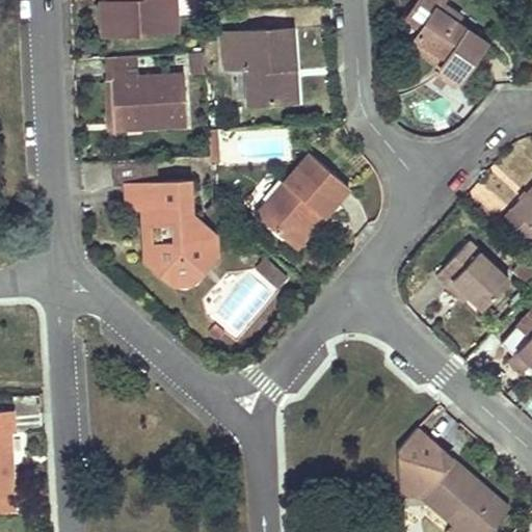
[(100,0),(101,18),(103,36),(178,30),(175,0),(100,0)]
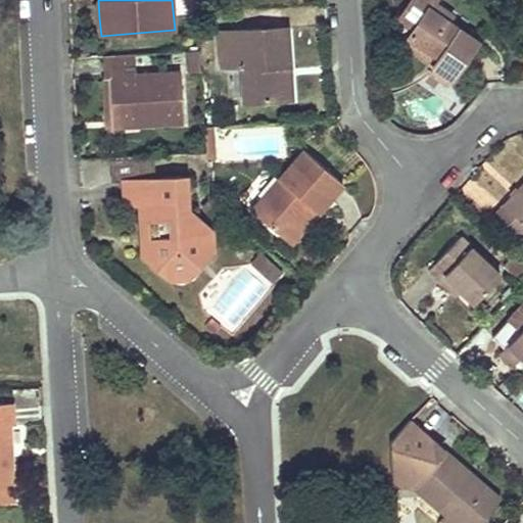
[(449,14),(432,2),(433,0),(410,0),(398,17),(412,28),(408,33),(403,39),(423,53),(426,49),(436,56),(430,65),(448,78),(474,41),(445,20),(449,14)]
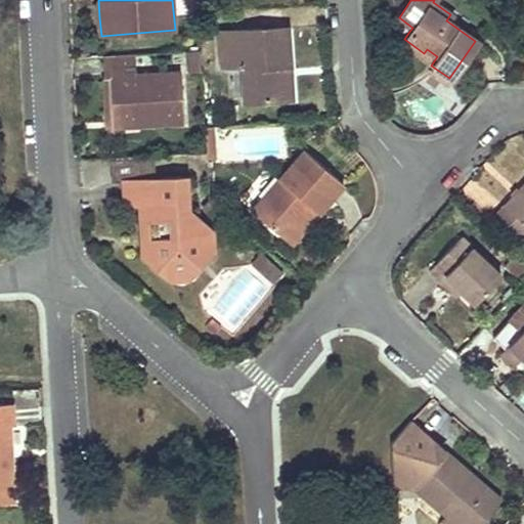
[(408,33),(412,28),(399,17),(387,34),(431,66),(437,56),(427,49),(424,53),(404,39),(408,33)]
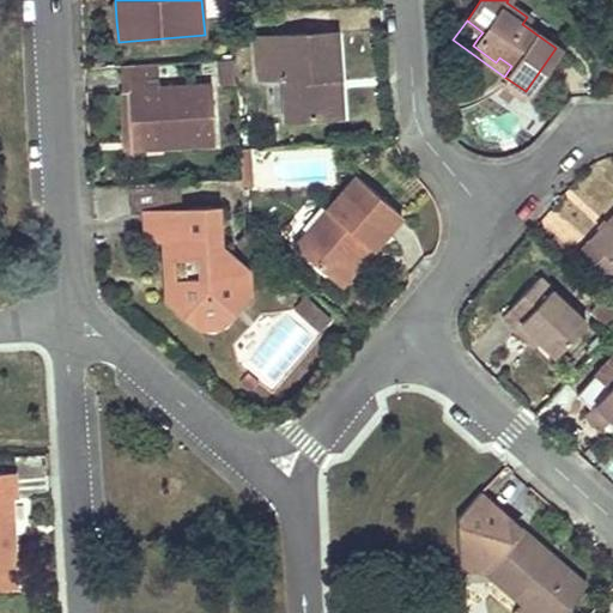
[(331,117),(329,97),(328,78),(340,77),(337,31),(258,37),(260,77),(284,76),(287,120),(331,117)]
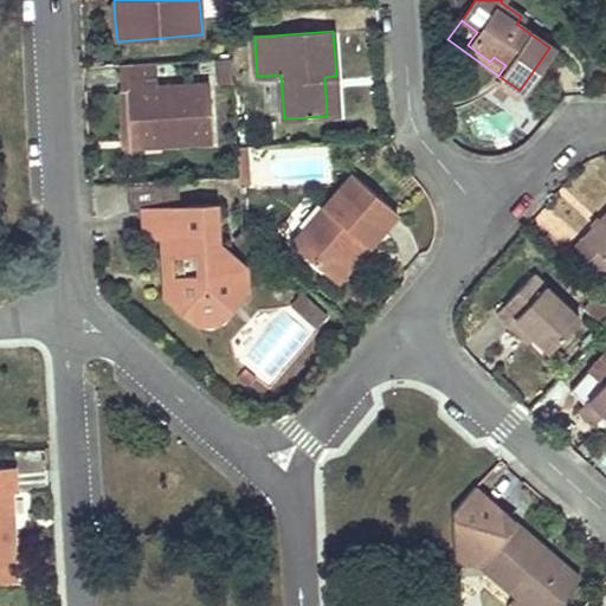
[(214,58),(216,84),(233,83),(232,57),(214,58)]
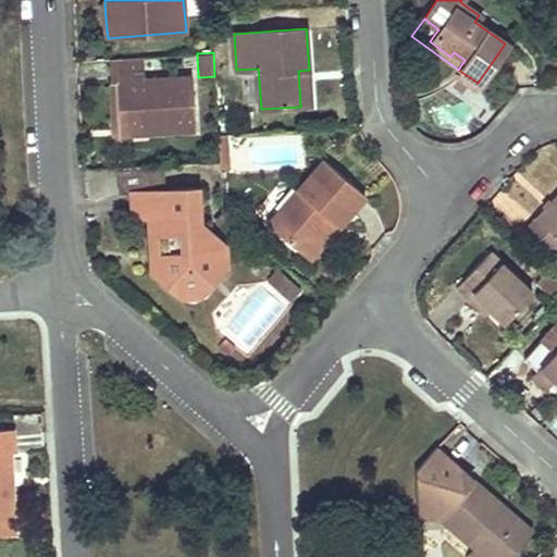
[(144,57),(110,59),(112,81),(116,82),(120,130),(148,127),(149,133),(196,131),(193,76),(145,78),(144,57)]
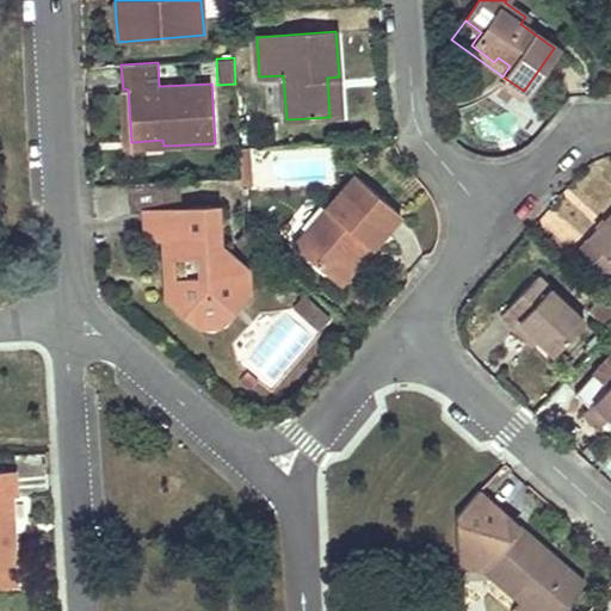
[(339,76),(327,78),(328,97),(329,117),(341,117),(339,76)]
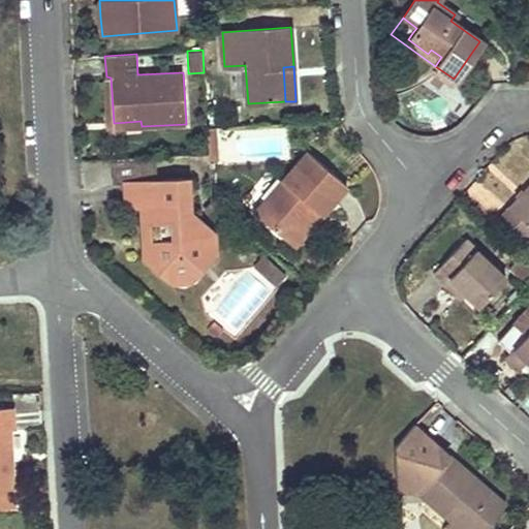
[(110,128),(142,126),(141,121),(114,123),(111,78),(106,76),(110,128)]
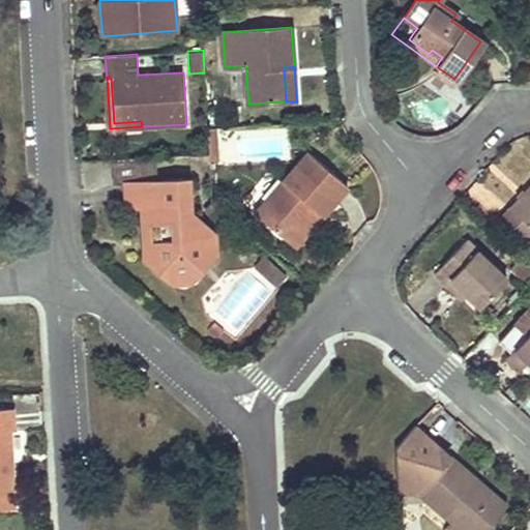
[(439,104),(420,98),(417,113),(436,117),(439,104)]
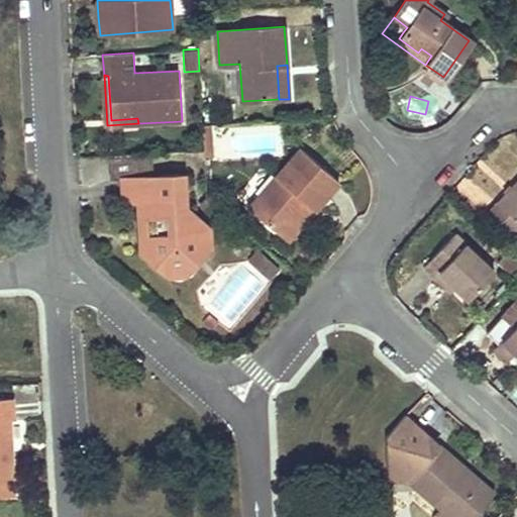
[(210,137),(209,124),(202,124),(202,138),(210,137)]
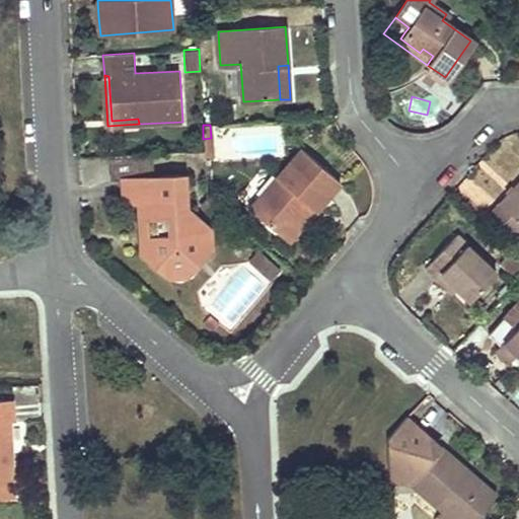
[(212,157),(211,138),(203,139),(204,151),(204,157),(212,157)]
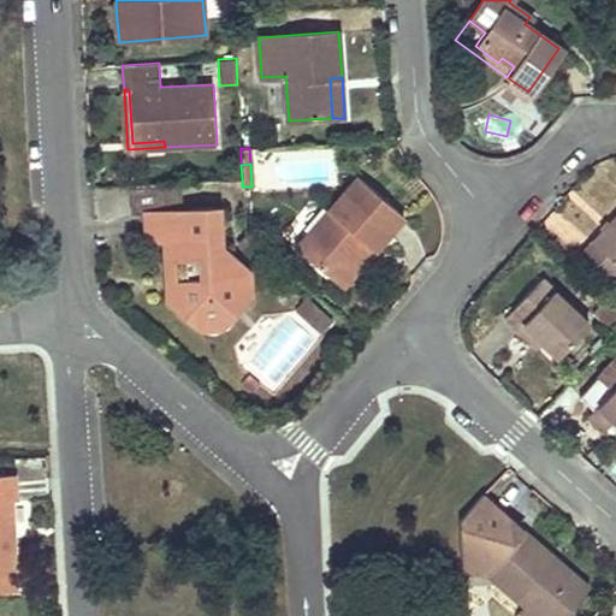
[(357,177),(296,249),(342,288),(344,289),(375,253),(373,250),(403,217),(357,177)]
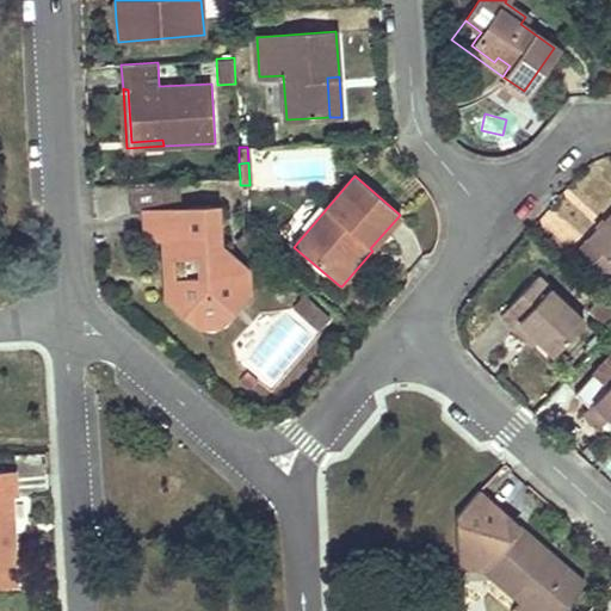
[(148,189),(149,208),(181,207),(180,187),(148,189)]
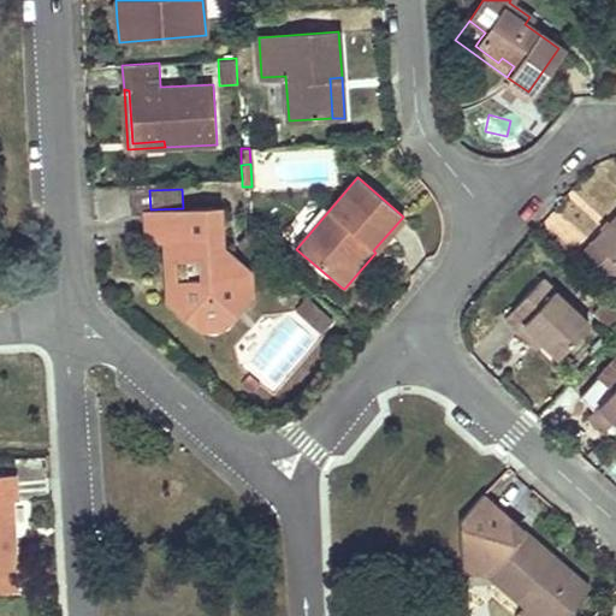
[(200,325),(225,325),(234,315),(230,255),(223,255),(220,209),(163,212),(164,238),(179,238),(182,279),(191,279),(194,320),(200,325)]
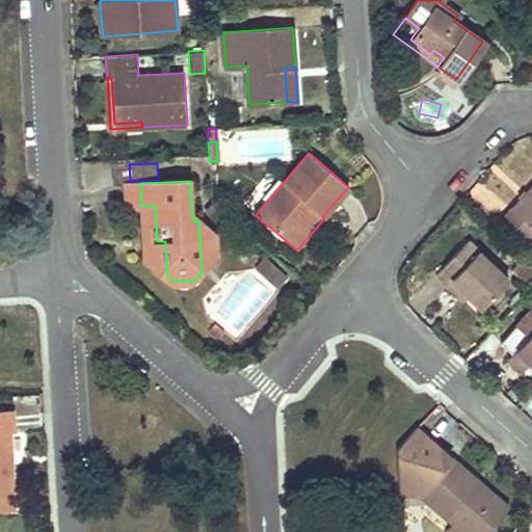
[(141,206),(140,183),(126,184),(127,207),(141,206)]
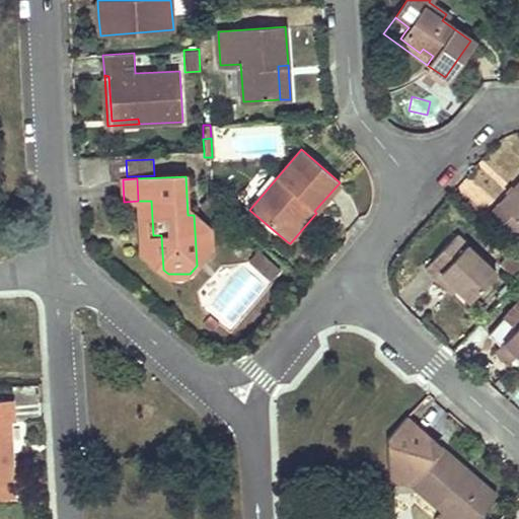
[(518,226),(518,182),(491,214),(512,234),(518,226)]
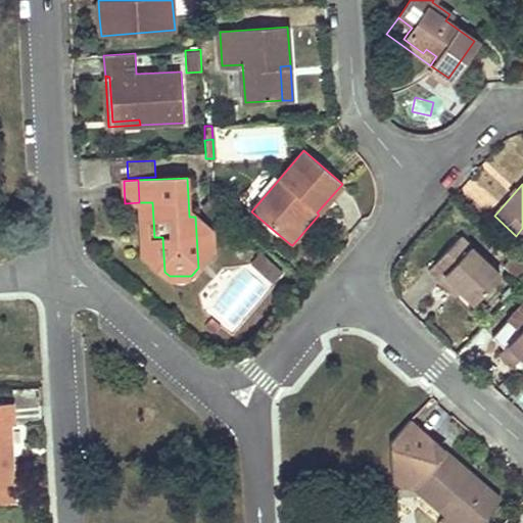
[(152,202),(139,202),(142,254),(164,272),(162,237),(154,237),(152,202)]
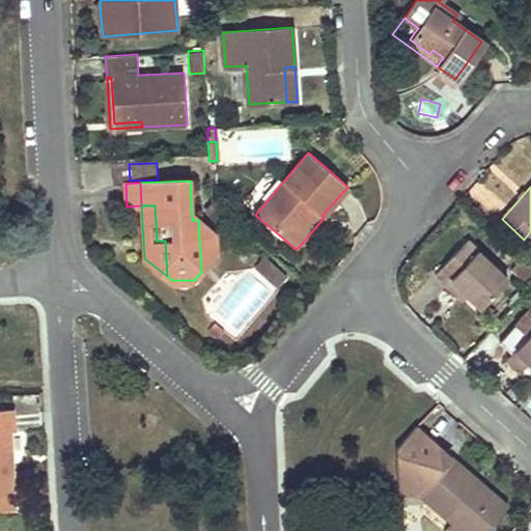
[(217,254),(216,234),(198,220),(201,272),(217,254)]
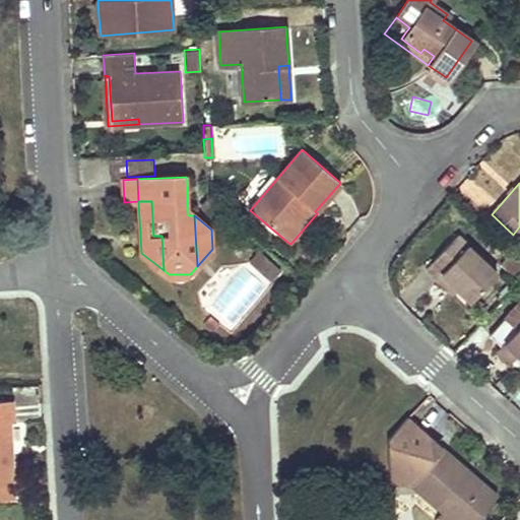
[(443,274),(451,281),(459,289),(471,301),(497,274),(457,237),(426,270),(437,280),(443,274)]
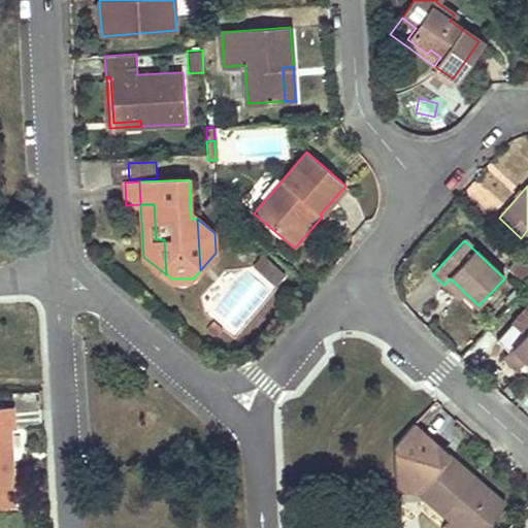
[(206,309),(236,334),(288,274),(257,249),(206,309)]
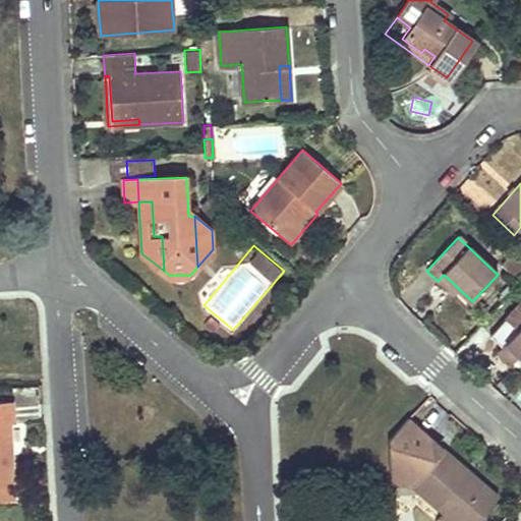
[(510,259),(520,270),(520,257),(516,253),(510,259)]
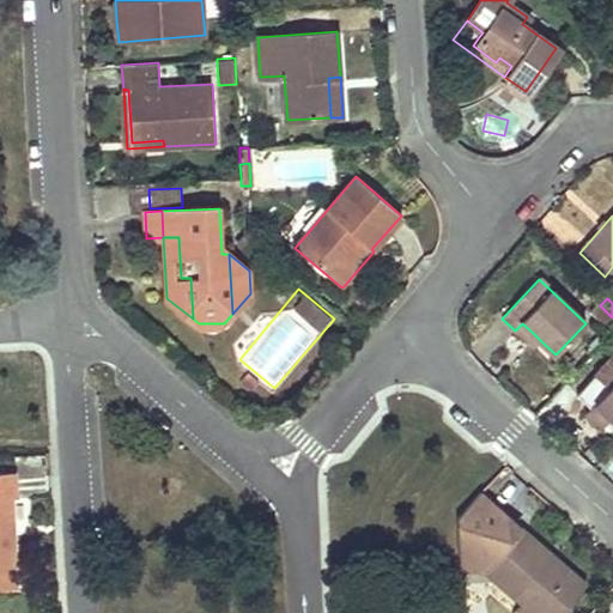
[(612,331),(612,317),(600,305),(593,313),(602,322),(612,332),(612,331)]
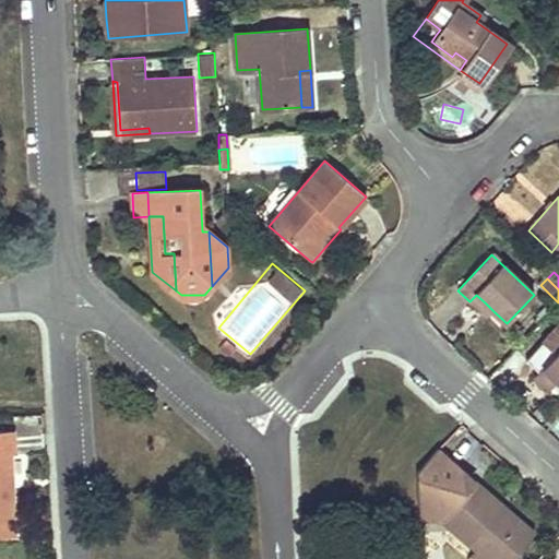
[(485,302),(476,295),(470,301),(487,319),(494,311),(485,302)]
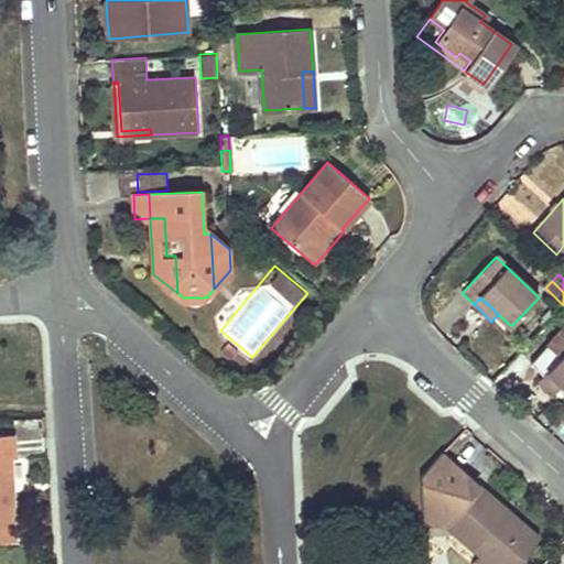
[(563,327),(531,364),(543,375),(539,379),(554,393),(563,384),(563,386),(563,327)]
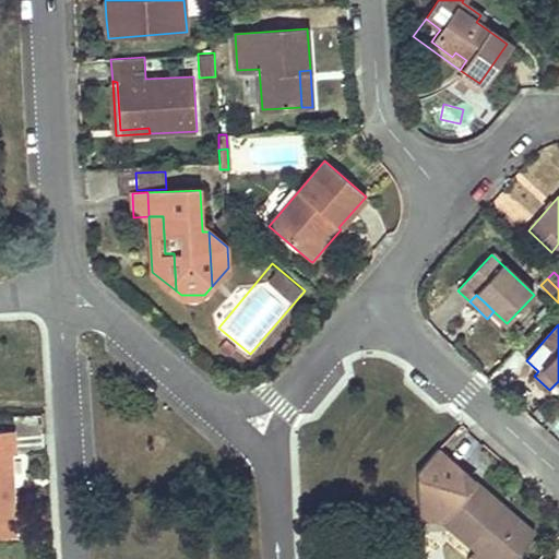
[(221,348),(228,356),(235,349),(226,342),(221,348)]
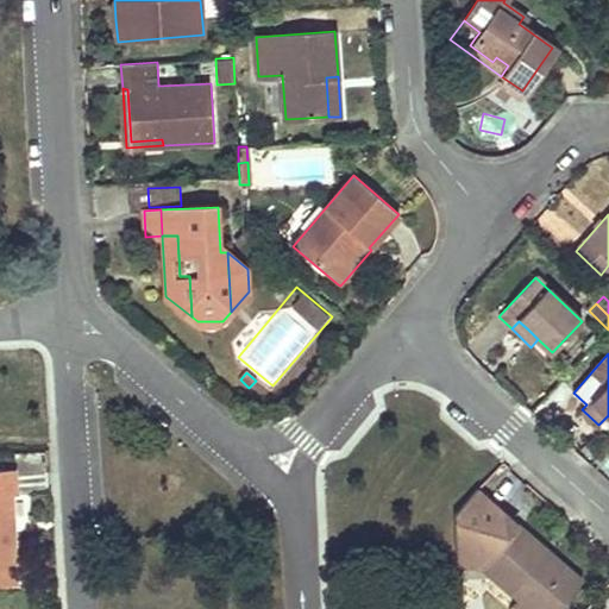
[(13,470),(1,471),(0,470),(0,584),(14,584),(10,494),(14,494),(13,470)]
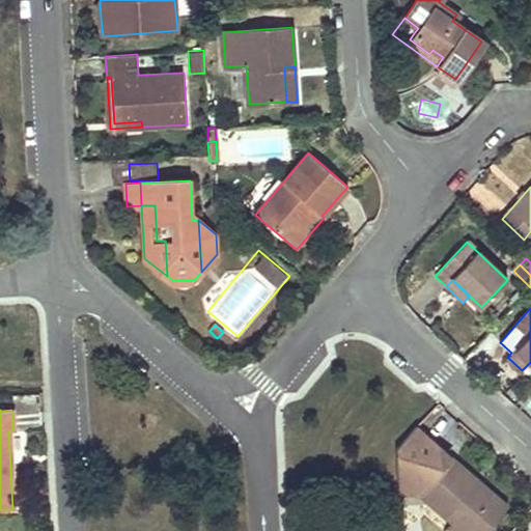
[(398,487),(406,487),(413,487),(453,523),(453,524),(458,518),(473,530),(485,530),(506,507),(415,428),(395,450),(398,487)]
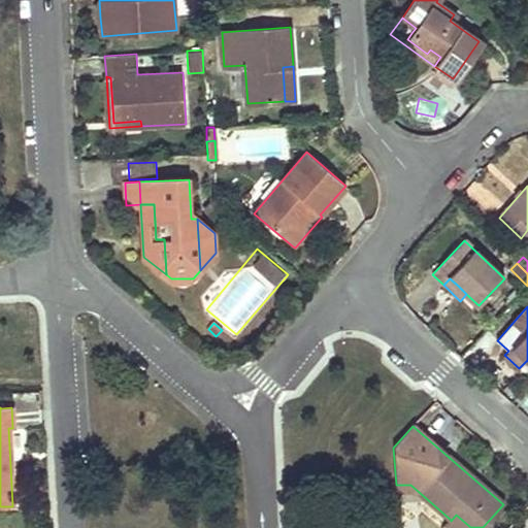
[(451,521),(451,520),(446,526),(448,527),(470,527),(456,515),(451,521)]
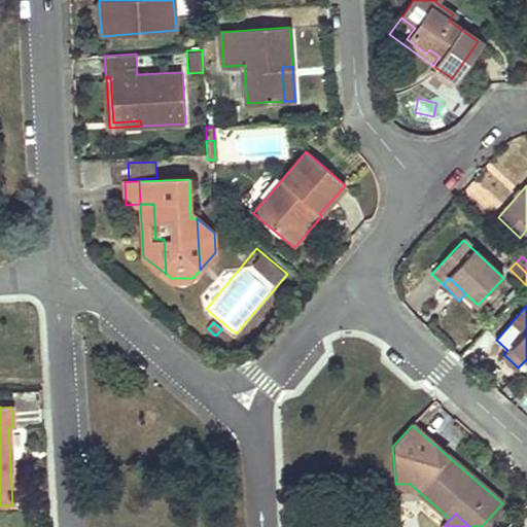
All buildings are outlined.
